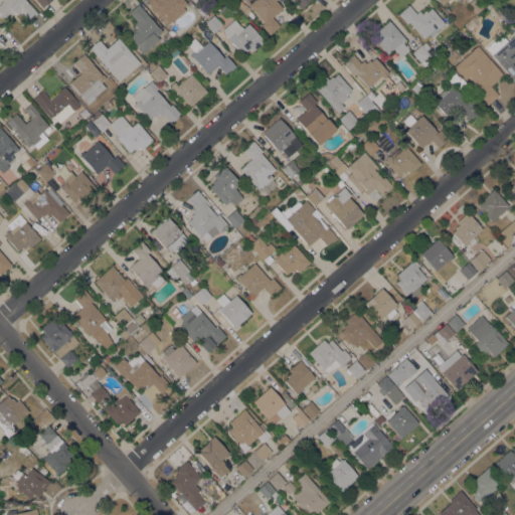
[(25,0),(37,13),(27,21),(19,12),(16,15),(13,11),(10,14),(9,13),(3,18),(0,14),(0,2),(2,1),(1,0),(25,0)]
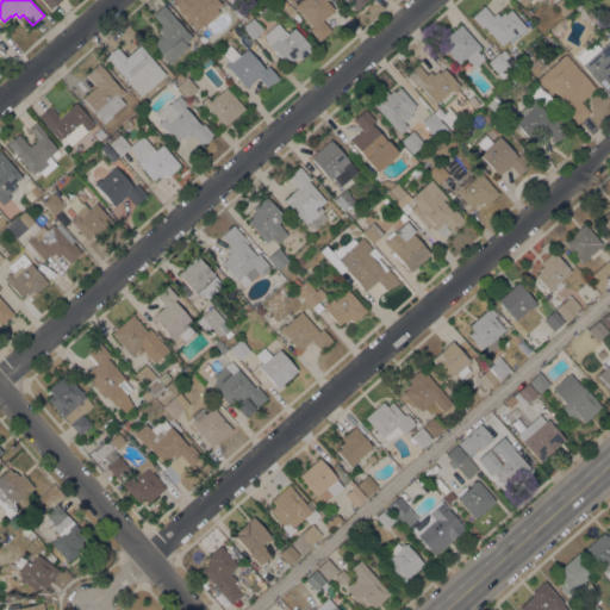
[(41,0),(50,10),(60,0),(41,0)]
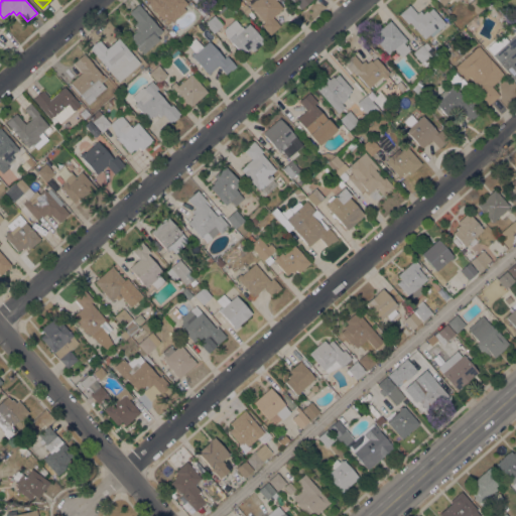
[(144,0),(184,0),(187,3),(182,7),(185,10),(172,22),(171,21),(166,25),(144,0)]
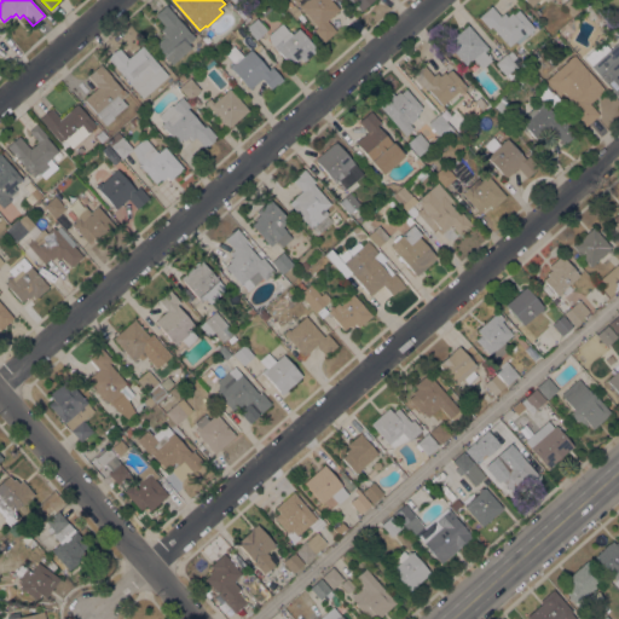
[(327,21),(336,30),(324,41),(313,30),(317,27),(293,0),(331,0),(340,10),(327,21)]
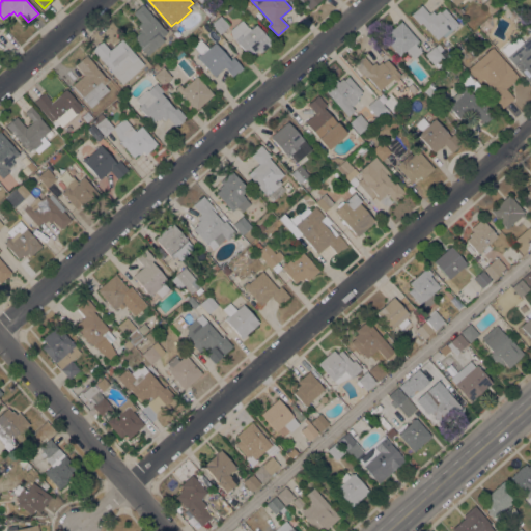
[(301,0),(319,0),(309,9),(301,0)]
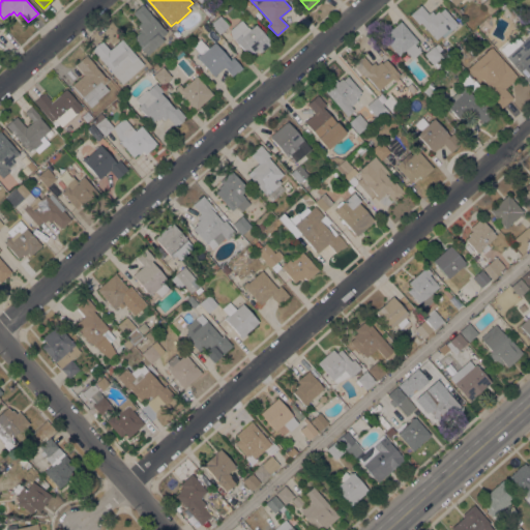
[(465,0),(462,3),(460,1),(454,5),(457,7),(453,10),(451,7),(453,5),(448,0),(465,0)]
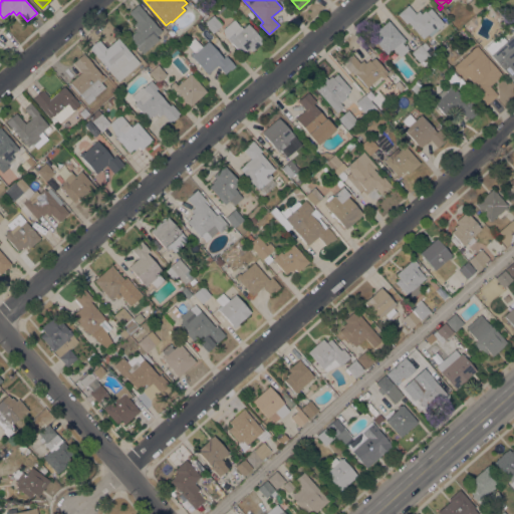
[(466,4),(470,0),(478,0),(483,6),(475,13),(466,4)]
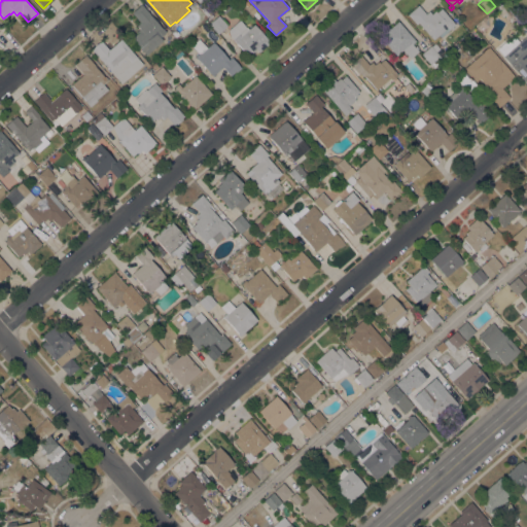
[(165,32),(159,38),(162,41),(145,55),(141,50),(139,48),(131,38),(138,33),(136,31),(139,29),(136,25),(140,22),(132,12),(141,4),(165,32)]
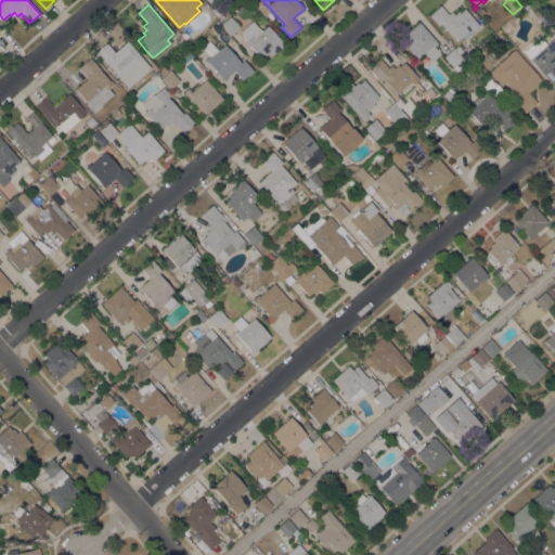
[(440,24),(438,25),(429,15),(440,5),(448,14),(451,11),(454,14),(459,11),(460,13),(464,9),(479,26),(464,39),(462,37),(456,41),(440,24)]
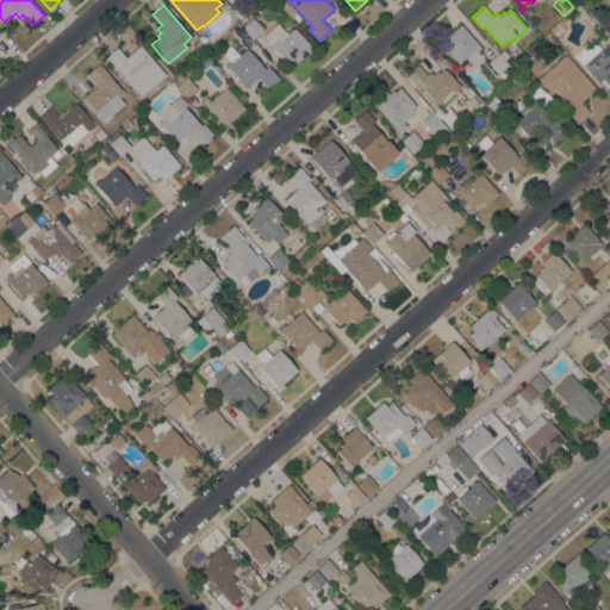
[(251,39),(242,27),(253,18),(257,23),(263,17),(265,19),(259,25),(263,29),(251,39)]
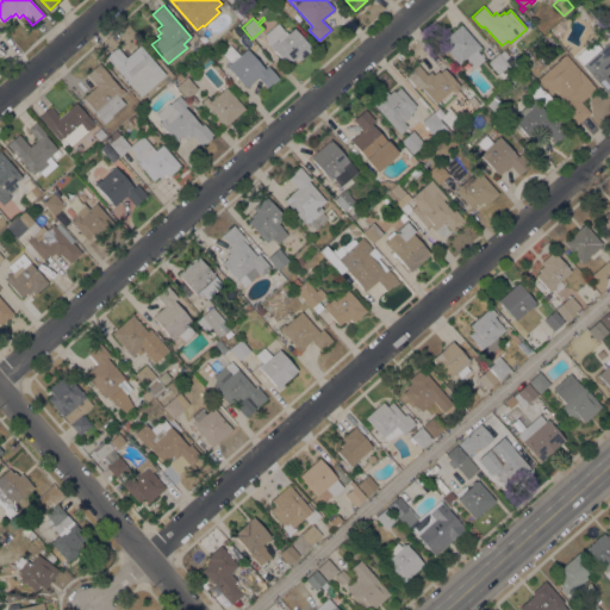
[(278,23),(285,31),(286,31),(287,33),(294,27),(312,49),(299,61),(297,57),(287,66),(269,45),(267,42),(265,35),(278,23)]
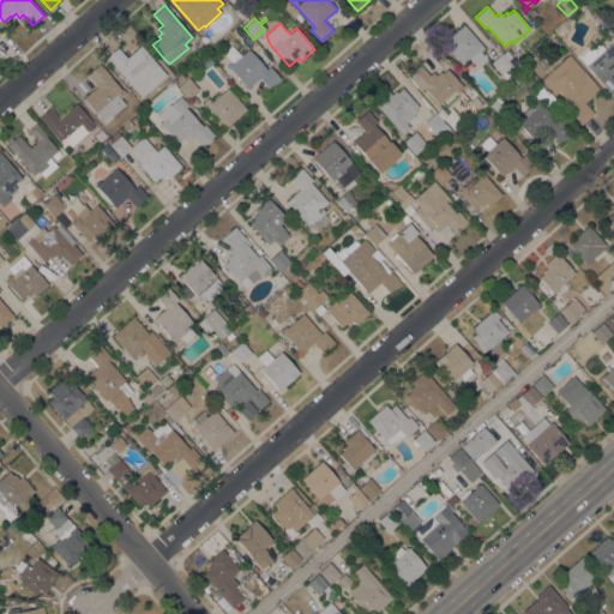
[(483,47),(480,52),(487,59),(477,67),(469,58),(462,64),(467,68),(462,73),(457,68),(461,65),(443,43),(463,24),(483,47)]
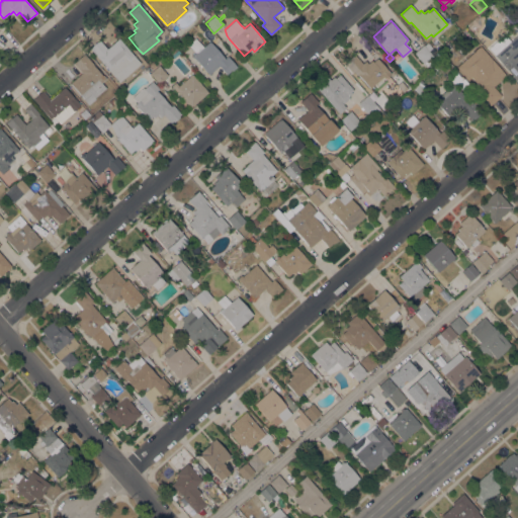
[(517,78),(516,80),(494,56),(495,55),(489,48),(497,40),(498,42),(505,35),(510,41),(517,34),(517,78)]
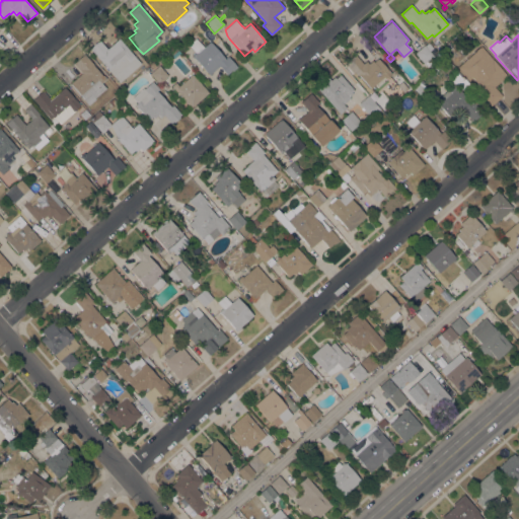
[(89,48),(98,40),(106,49),(119,39),(140,63),(119,81),(114,75),(89,48)]
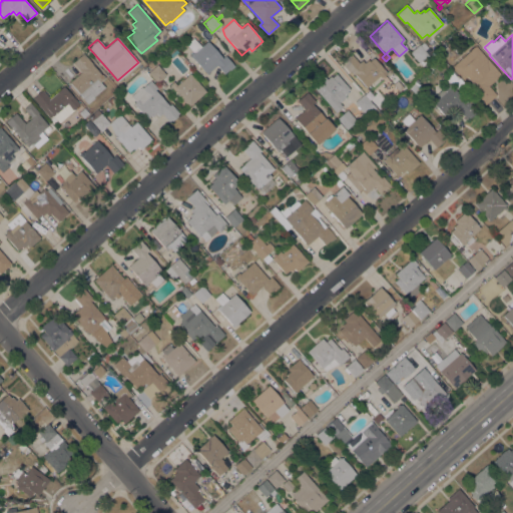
[(234,66),(230,69),(229,68),(223,73),(216,65),(206,74),(189,55),(192,52),(186,44),(193,38),(201,46),(207,41),(222,57),(224,55),(225,55),(234,66)]
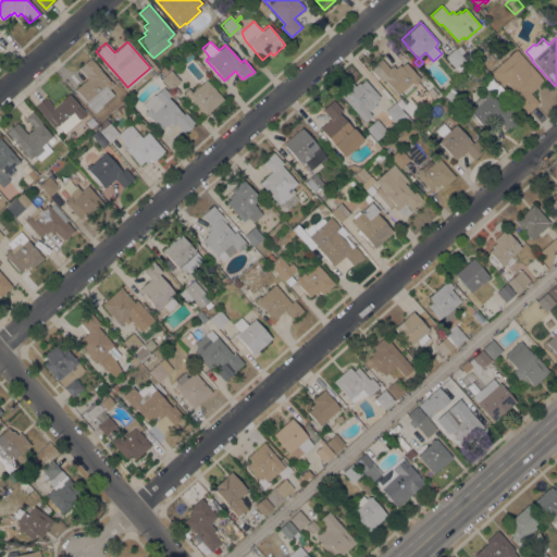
[(459,64),(461,69),(458,72),(455,67),(445,57),(454,49),(463,60),(459,64)]
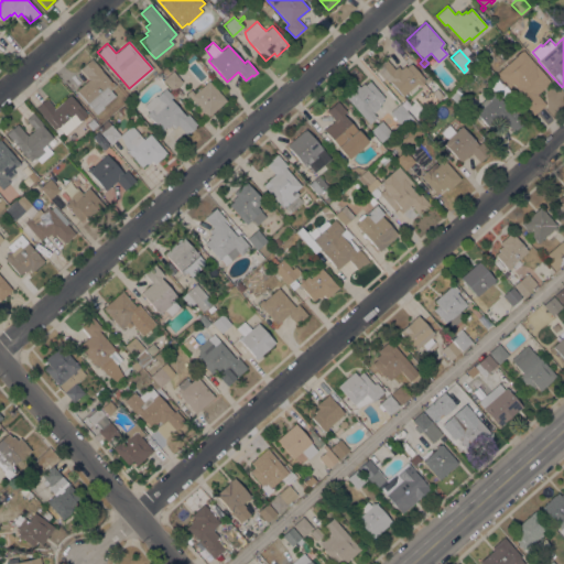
[(551,82),(537,94),(545,105),(533,115),(523,102),(527,99),(512,84),(509,87),(497,73),(522,50),(551,82)]
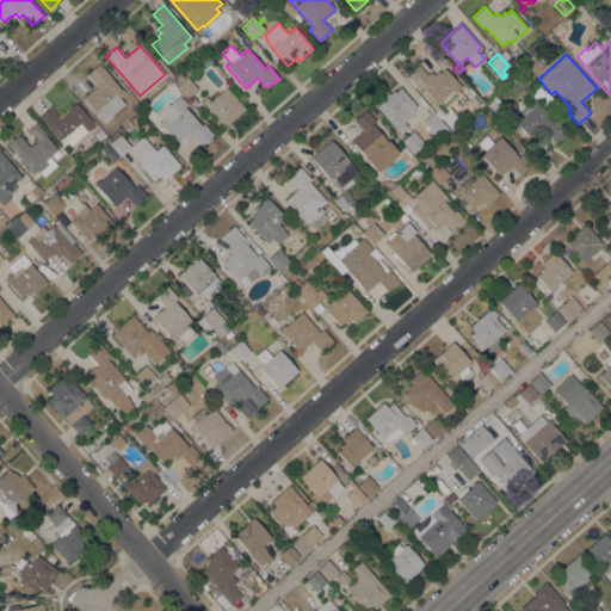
[(110,76),(121,90),(121,88),(125,93),(119,98),(124,104),(111,115),(112,117),(104,124),(99,118),(100,117),(82,98),(96,86),(86,75),(99,63),(110,76)]
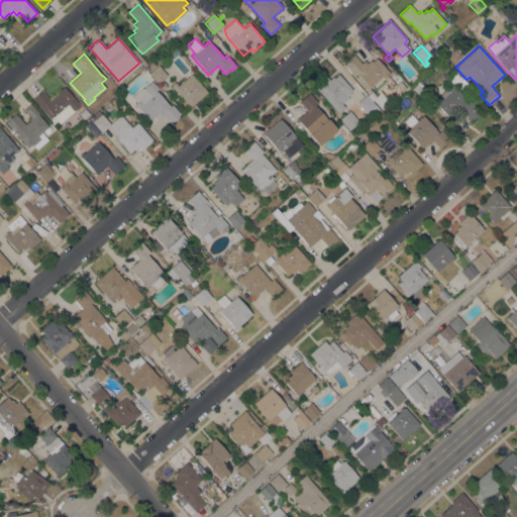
[(354,71),(351,73),(343,64),(346,62),(345,61),(351,56),(352,57),(354,55),(362,63),(365,61),(367,64),(371,60),(372,62),(376,58),(387,71),(387,70),(390,73),(388,76),(389,77),(387,79),(386,77),(384,78),(382,77),(369,88),(354,71)]
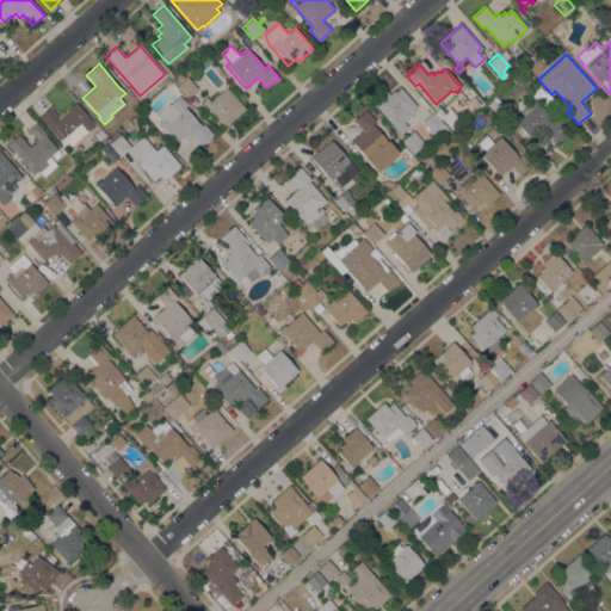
[(186,98),(177,86),(187,76),(197,90),(186,98)]
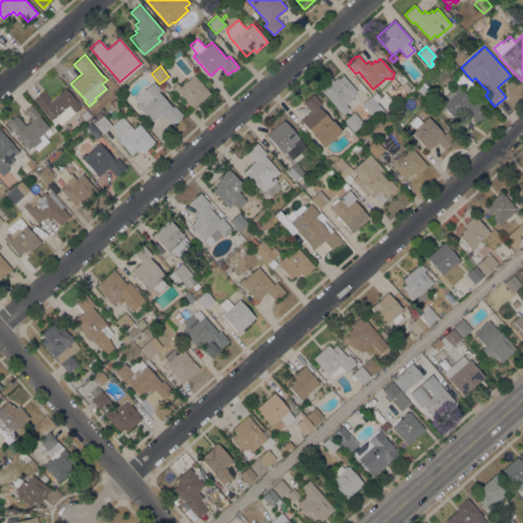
[(192,108),(173,87),(177,83),(180,87),(194,75),(209,93),(192,108)]
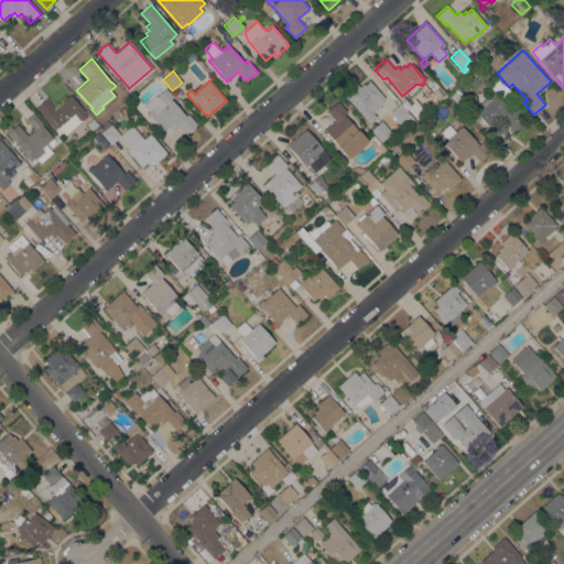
[(344,95),(356,84),(359,87),(362,84),(365,85),(369,80),(384,98),(381,100),(382,101),(379,105),(381,106),(375,111),(378,115),(369,123),(344,95)]
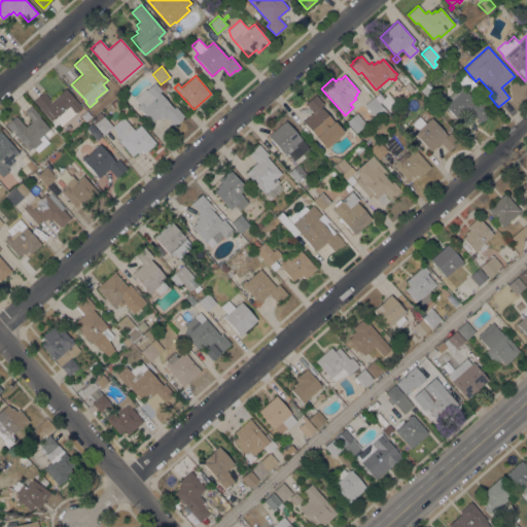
[(420,91),(424,84),(427,81),(431,83),(430,84),(432,86),(430,90),(431,90),(426,97),(420,91)]
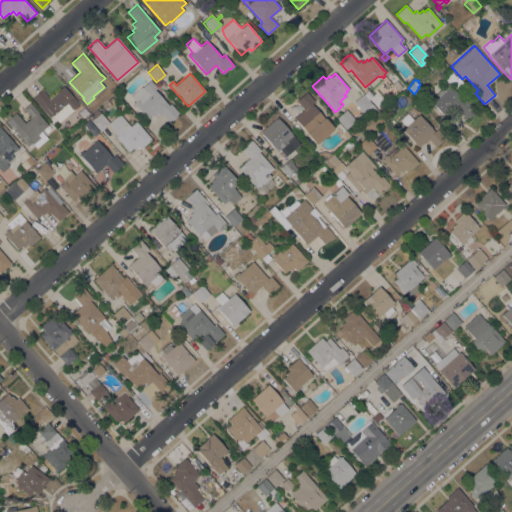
[(178,113),(176,115),(177,116),(172,121),(171,119),(168,121),(161,113),(158,116),(156,113),(152,116),(151,115),(146,119),(136,107),(133,103),(135,102),(130,96),(141,87),(142,87),(150,80),(157,88),(154,90),(168,105),(170,103),(178,113)]
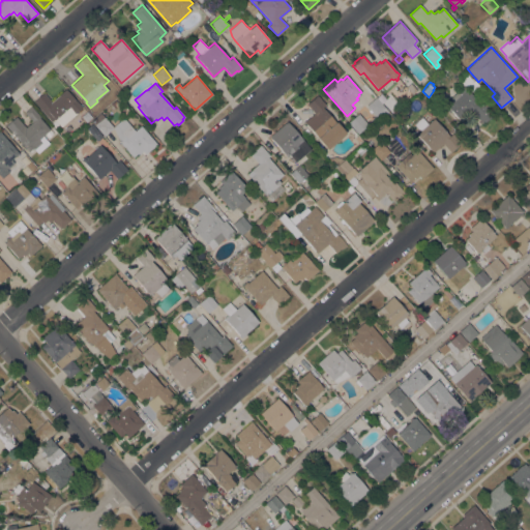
[(445,104),(451,98),(450,98),(464,86),(478,102),(481,99),(494,114),(484,121),(484,120),(481,122),(480,121),(480,122),(473,115),(471,117),(468,114),(466,116),(465,115),(459,119),(445,104)]
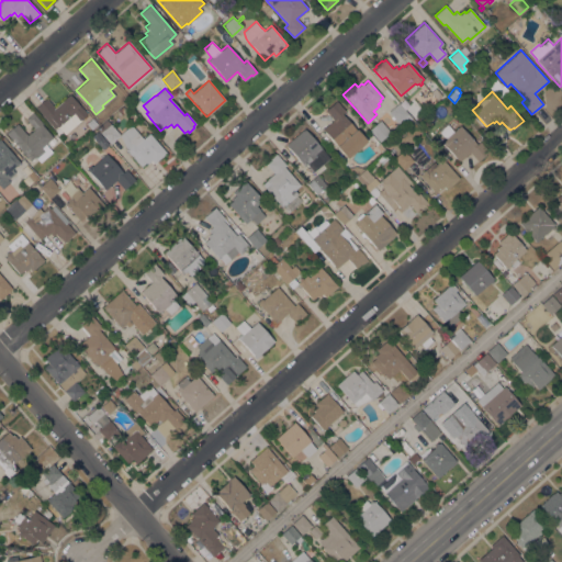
[(35,107),(46,98),(54,108),(69,94),(80,108),(81,107),(87,113),(80,120),(80,121),(65,134),(57,126),(54,128),(35,107)]
